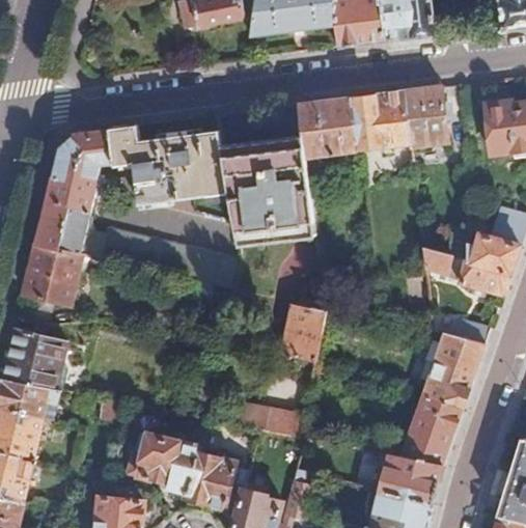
[(196,23),(190,0),(176,0),(183,27),(196,23)]
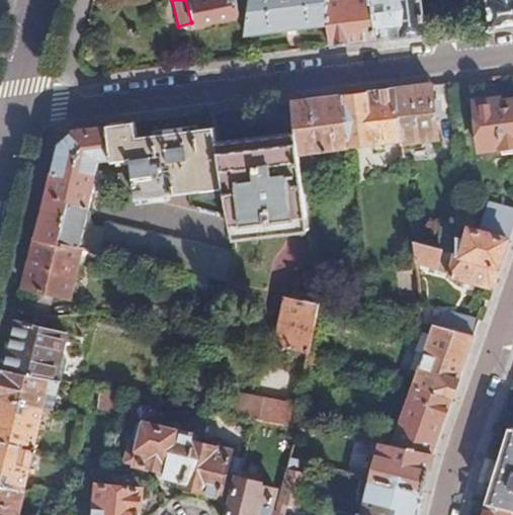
[(185,0),(191,22),(192,25),(247,13),(249,0),(185,0)]
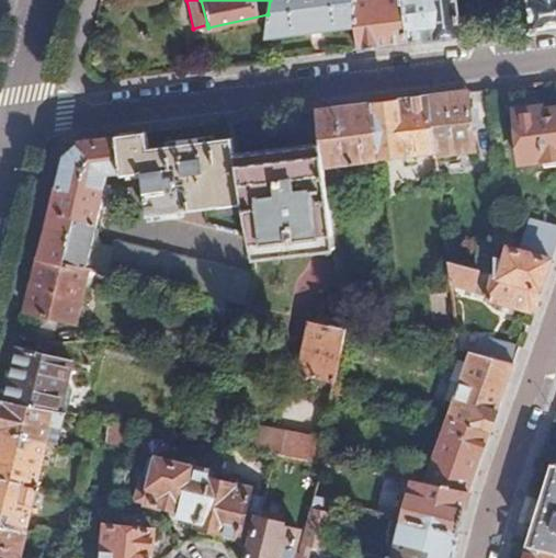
[(270,0),(268,14),(264,34),(351,23),(348,0),(270,0)]
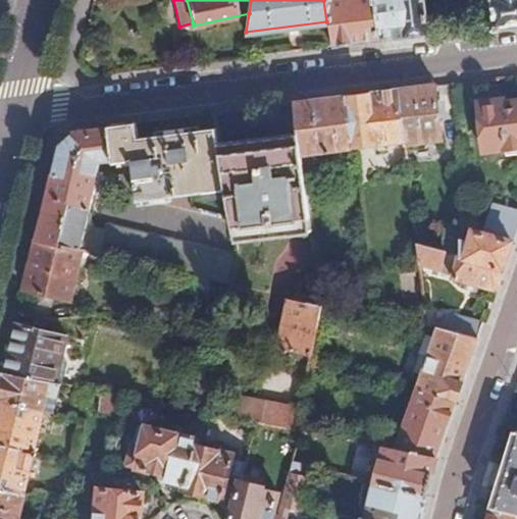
[(329,44),(377,38),(371,0),(323,0),(326,21),(329,44)]
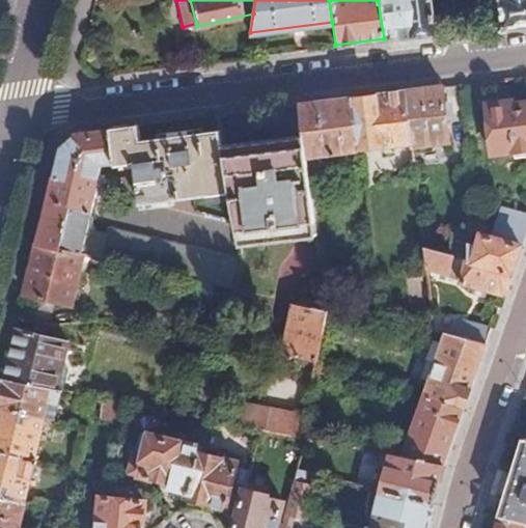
[(378,0),(384,38),(433,32),(427,0),(378,0)]
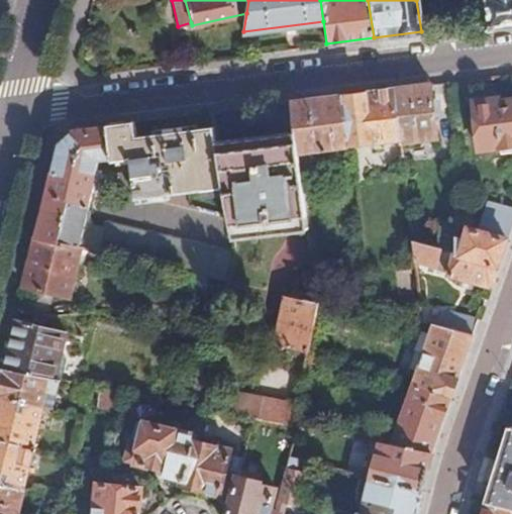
[(486,23),(511,19),(511,0),(484,0),(486,23)]
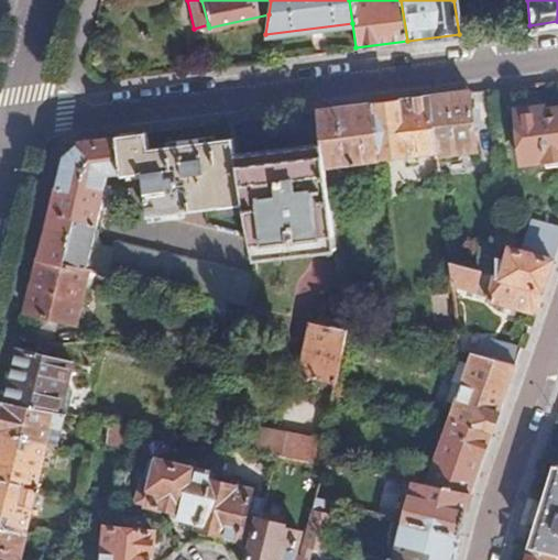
[(467,89),(425,95),(433,150),(434,153),(473,149),(467,89)]
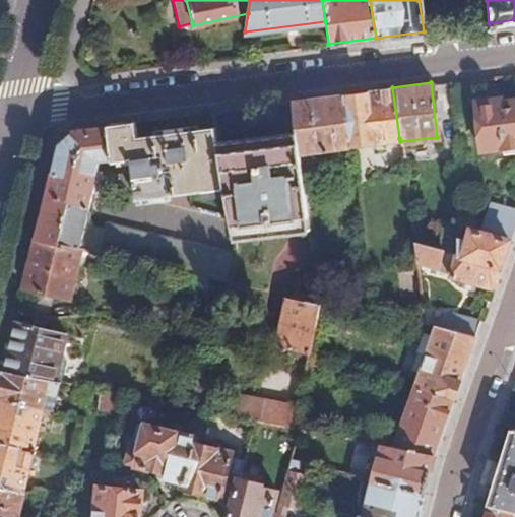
[(363,91),(341,94),(348,144),(399,138),(392,87),(363,91)]
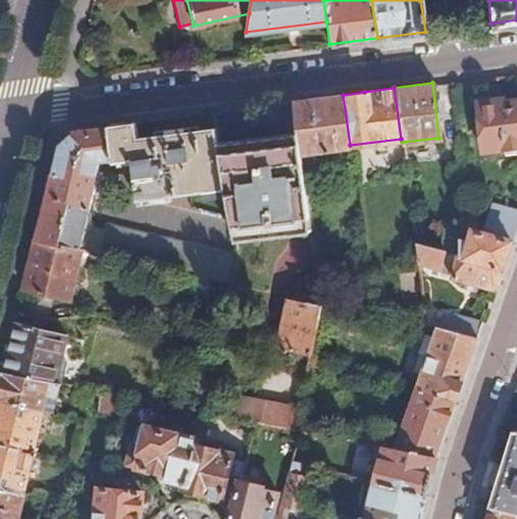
[(343,95),(292,101),(296,131),(299,151),(350,145),(343,95)]
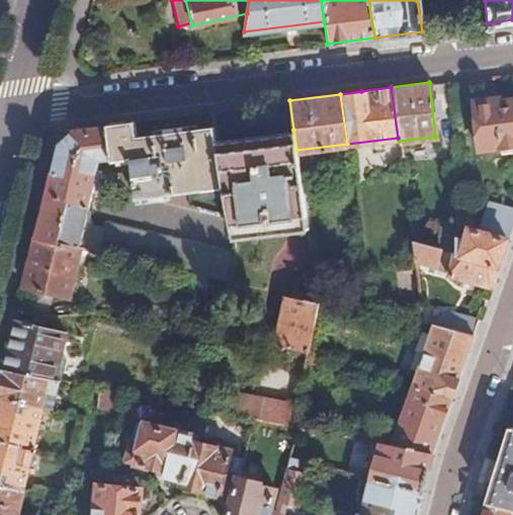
[(512,102),(509,103),(508,100),(472,105),(476,152),(498,150),(499,156),(512,153),(512,102)]
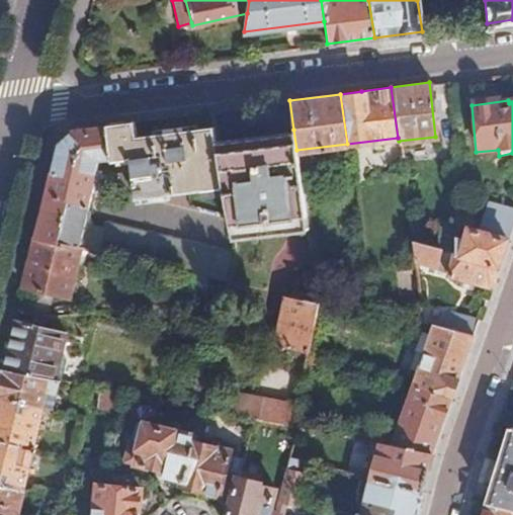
[(132,120),(121,121),(126,157),(129,169),(132,193),(151,191),(153,197),(224,188),(218,140),(215,122),(134,134),(132,120)]
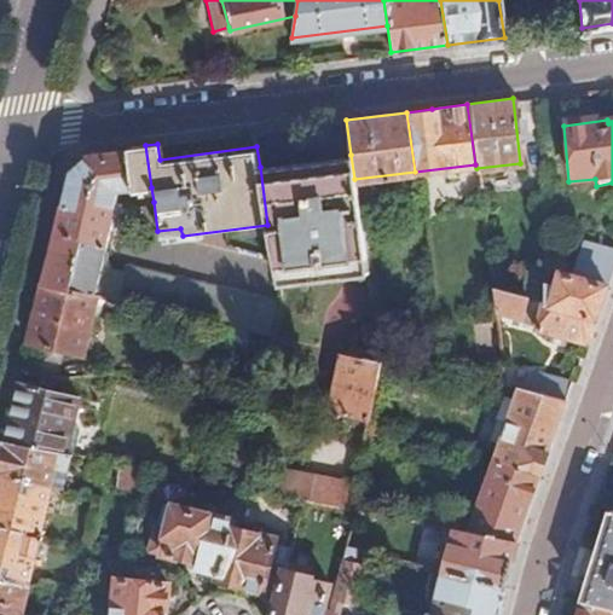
[(145,145),(126,148),(131,190),(151,187),(145,145)]
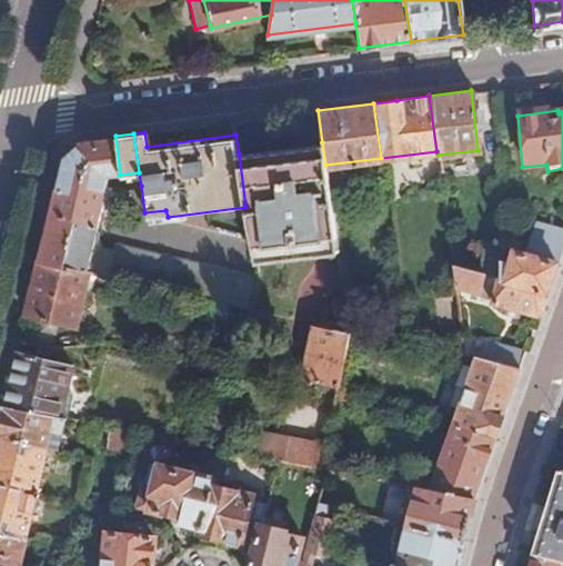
[(224,303),(249,308),(254,279),(112,247),(111,255),(101,252),(91,244),(100,204),(108,206),(111,189),(104,187),(108,176),(120,175),(116,136),(78,140),(60,155),(34,260),(87,272),(190,295),(224,303)]
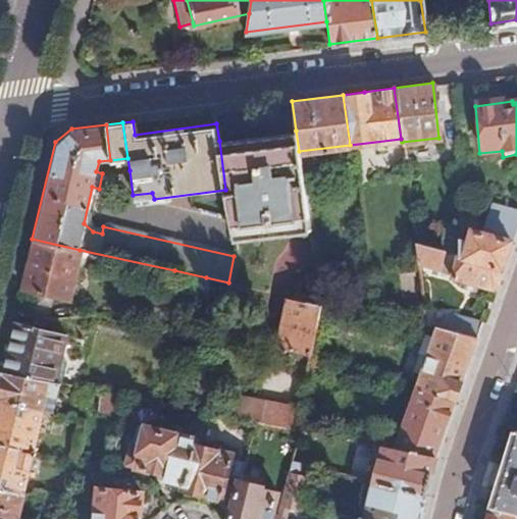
[(299,151),(296,131),(279,133),(283,160),(277,160),(288,234),(310,230),(299,151)]
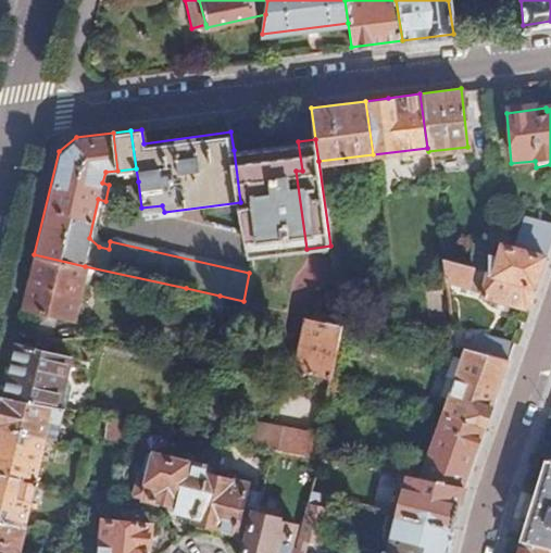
[(249,148),(264,254),(307,249),(296,171),(302,171),(298,141),(249,148)]
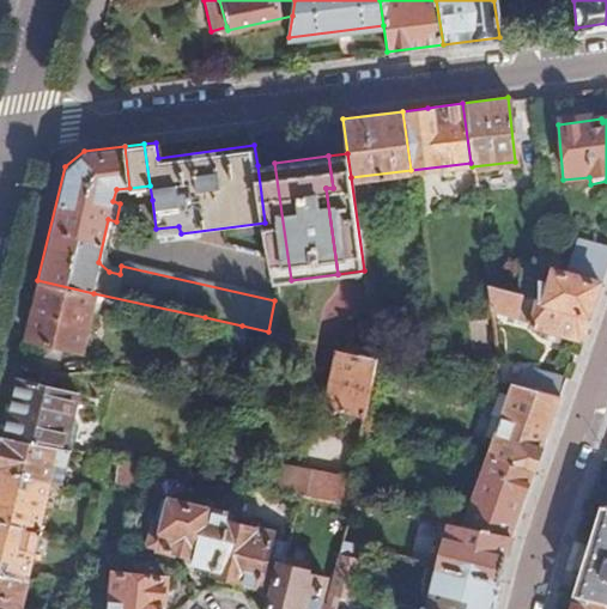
[(258,165),(265,223),(274,282),(291,280),(274,163),(258,165)]
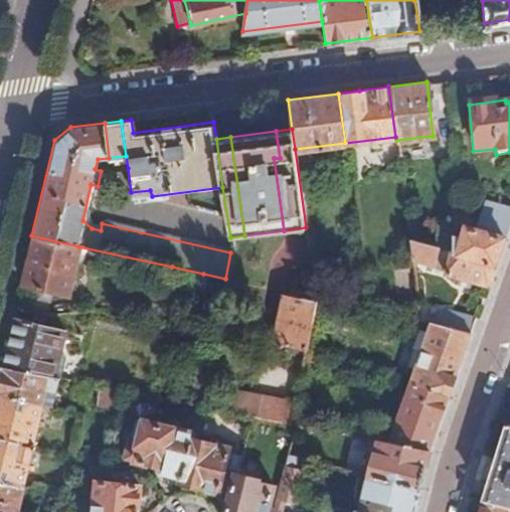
[(126,156),(109,158),(111,170),(128,168),(126,156)]
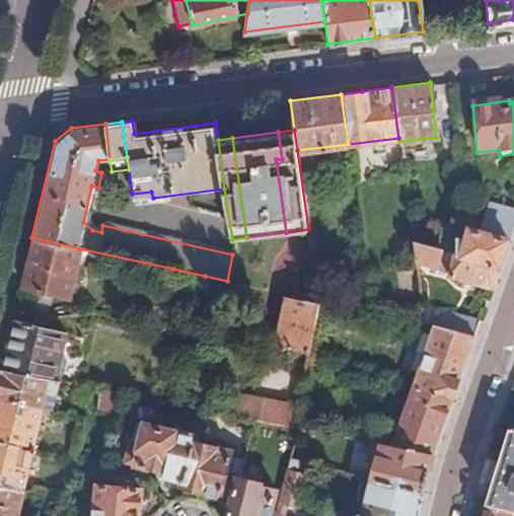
[(479,229),(505,238),(513,213),(513,208),(488,201),(479,229)]
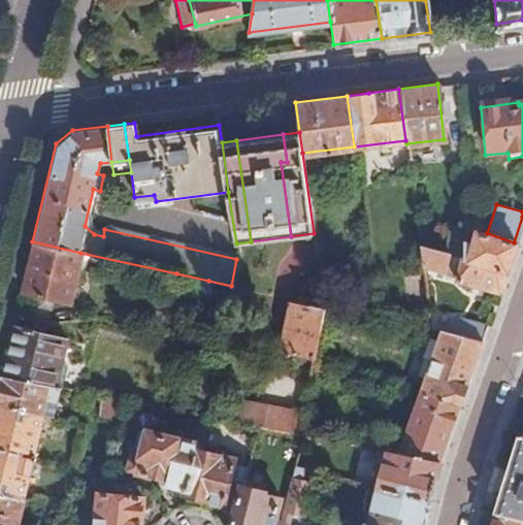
[(455,280),(496,292),(505,266),(514,242),(487,233),(479,230),(474,243),(465,241),(464,248),(456,273),(455,280)]
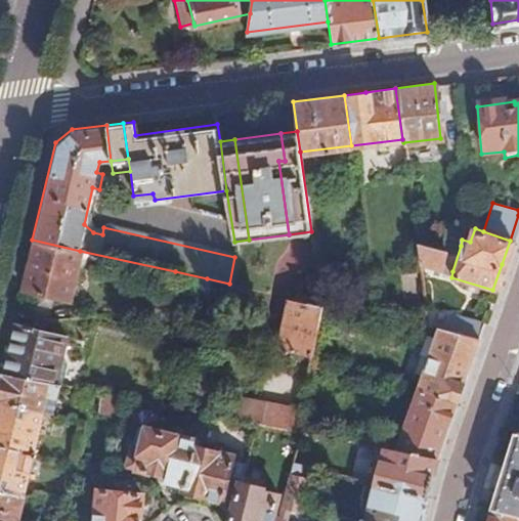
[(69,300),(80,251),(32,240),(19,289),(69,300)]
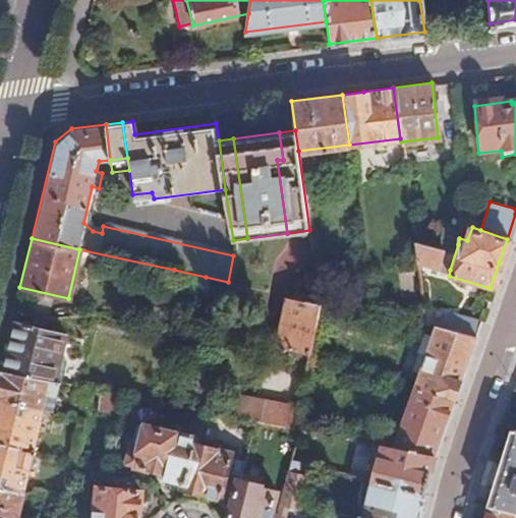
[(440,243),(414,240),(416,257),(433,263),(440,243)]
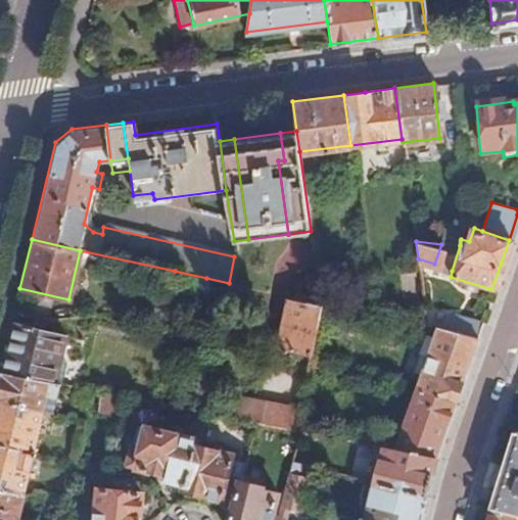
[(452,271),(460,245),(441,244),(434,264),(434,266),(452,271)]
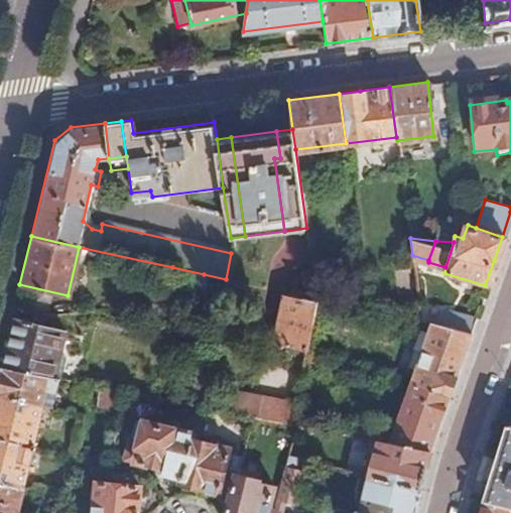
[(204,274),(172,267),(169,281),(201,288),(204,274)]
